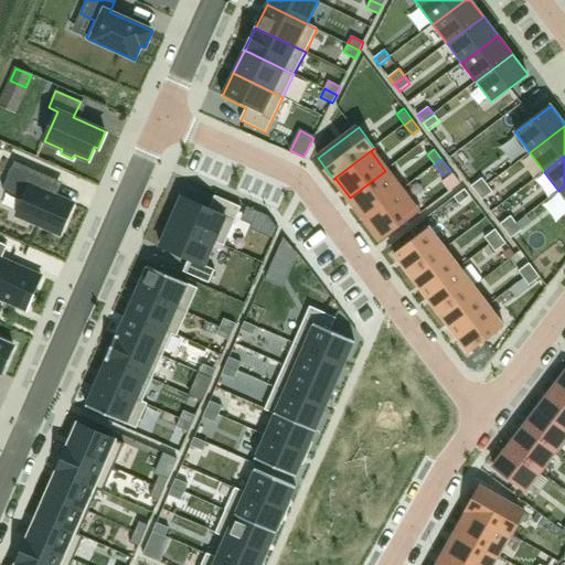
[(24,199),(17,215),(61,234),(73,206),(49,196),(56,180),(14,162),(2,190),(24,199)]
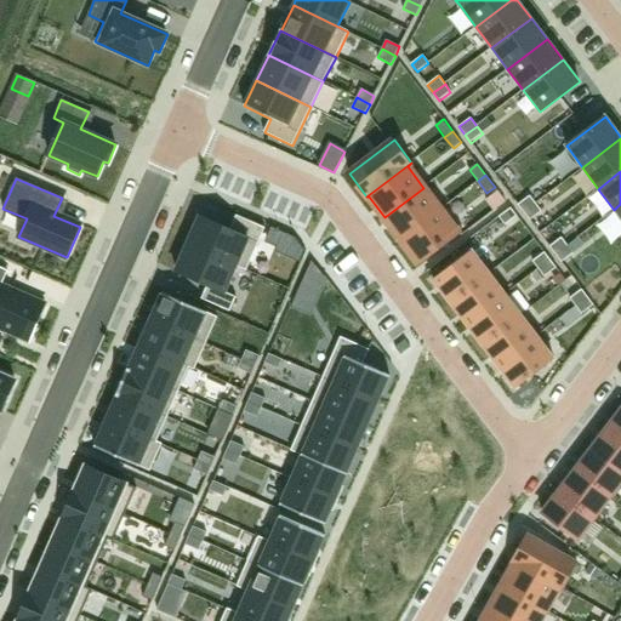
[(423,188),(385,217),(402,239),(445,206),(444,205),(439,209),(423,188)]
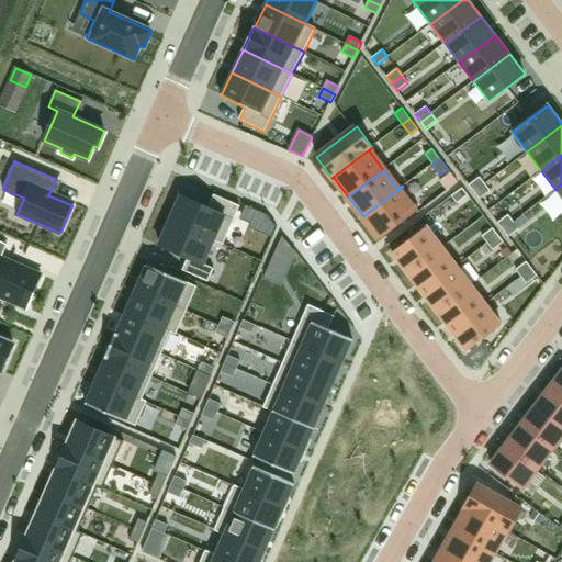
[(480,177),(469,186),(474,192),(485,184),(480,177)]
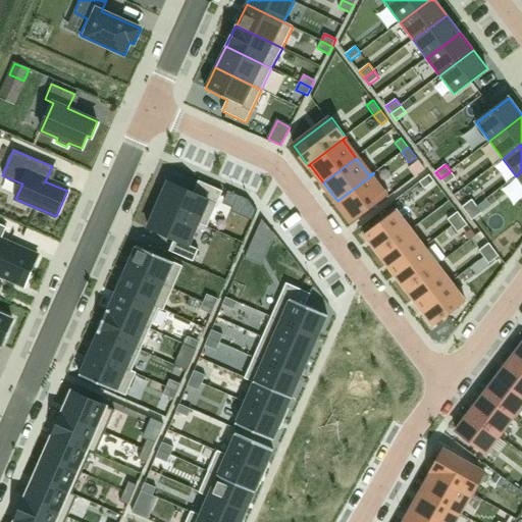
[(451,171),(440,178),(446,186),(456,177),(451,171)]
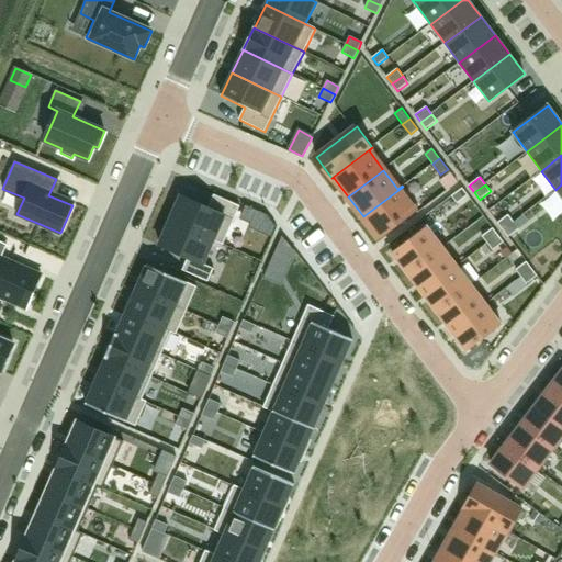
[(403,187),(363,216),(379,237),(418,208),(403,187)]
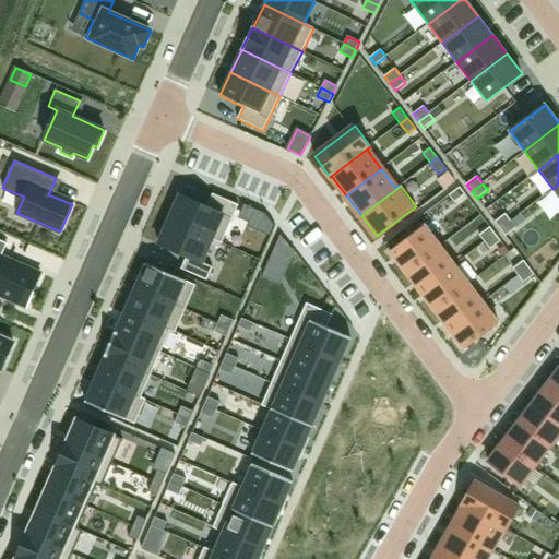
[(460,187),(449,195),(454,202),(465,194),(460,187)]
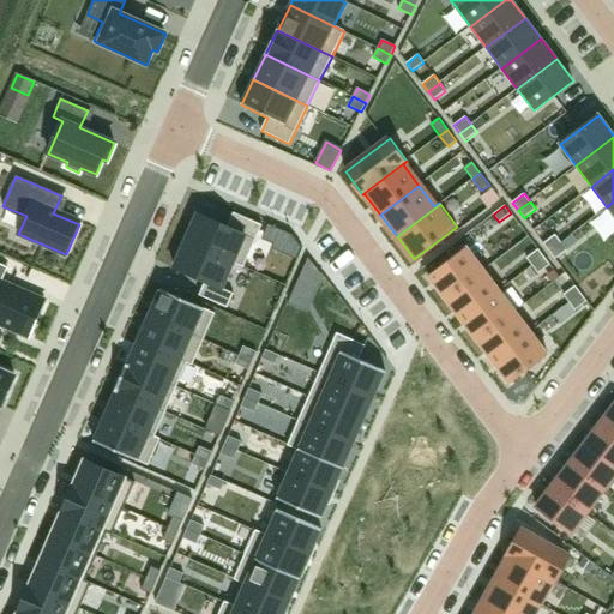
[(186,241),(244,266),(263,226),(234,212),(228,227),(198,214),(186,241)]
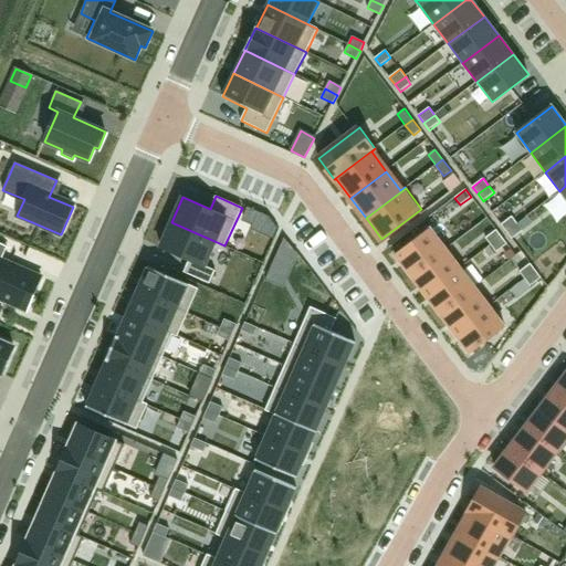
[(512,217),(501,224),(506,232),(517,223),(512,217)]
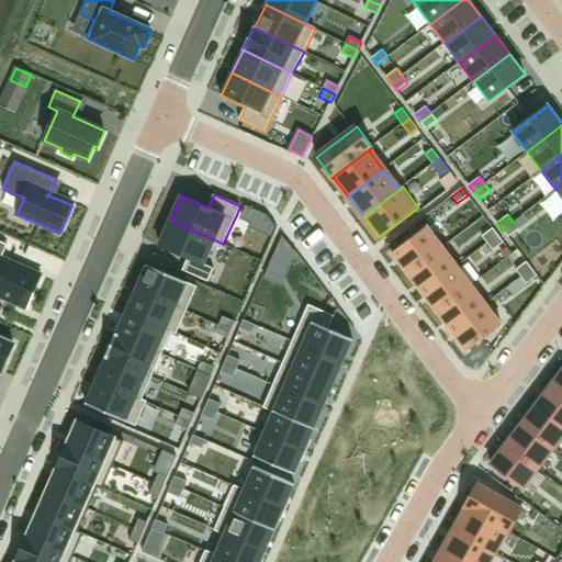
[(223,244),(170,221),(159,246),(188,258),(182,270),(209,281),(214,269),(203,263),(213,240),(223,245),(223,244)]
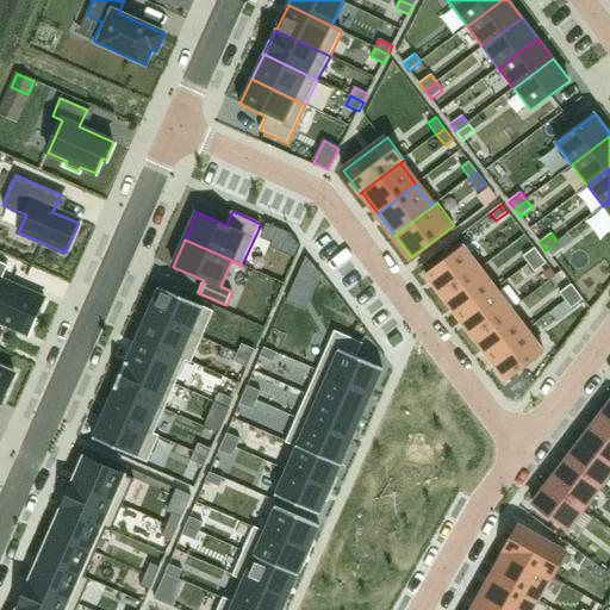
[(558,241),(546,250),(552,257),(564,249),(558,241)]
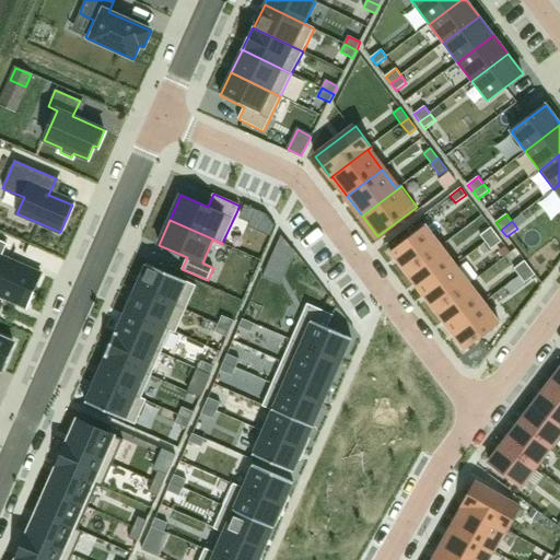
[(391,254),(406,273),(441,246),(427,226),(391,254)]
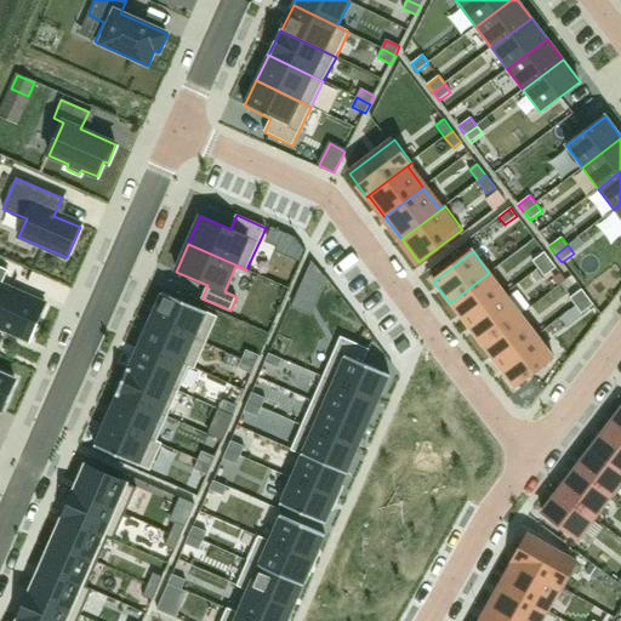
[(545,252),(533,261),(539,269),(551,260),(545,252)]
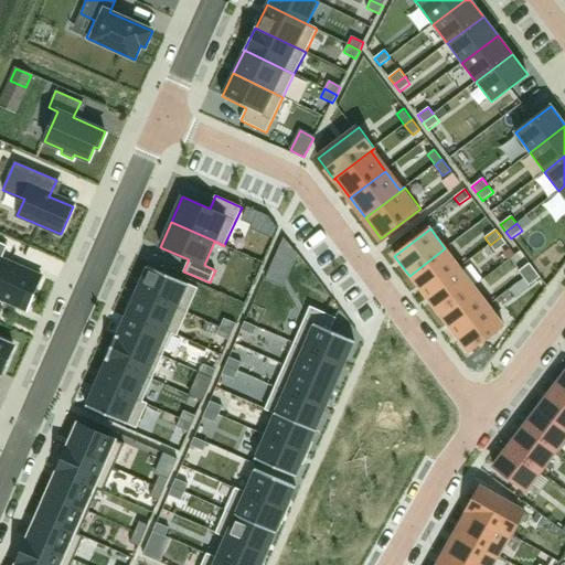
[(501,236),(490,245),(496,252),(507,244),(501,236)]
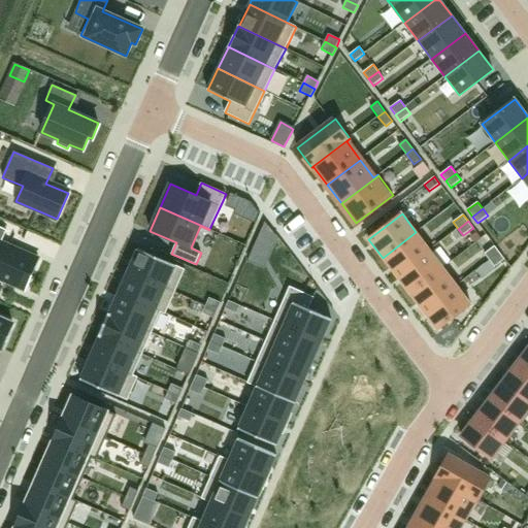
[(263,266),(276,235),(274,235),(264,222),(248,259),(263,266)]
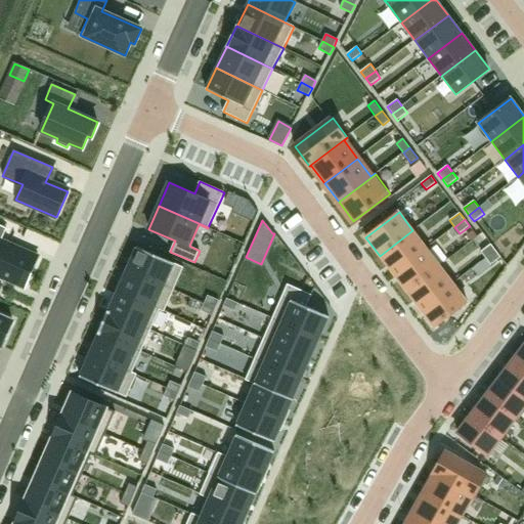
[(0,276),(25,288),(39,257),(1,241),(6,228),(0,225),(0,276)]
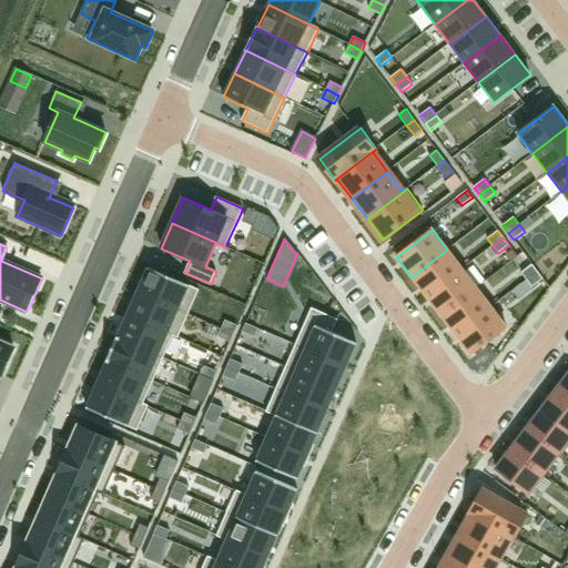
[(463,269),(447,250),(412,277),(426,296),(463,269)]
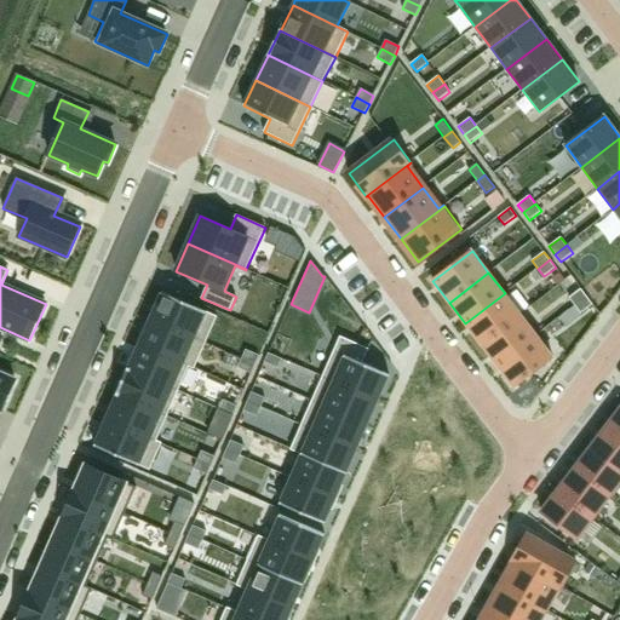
[(580,288),(569,298),(575,305),(586,297),(580,288)]
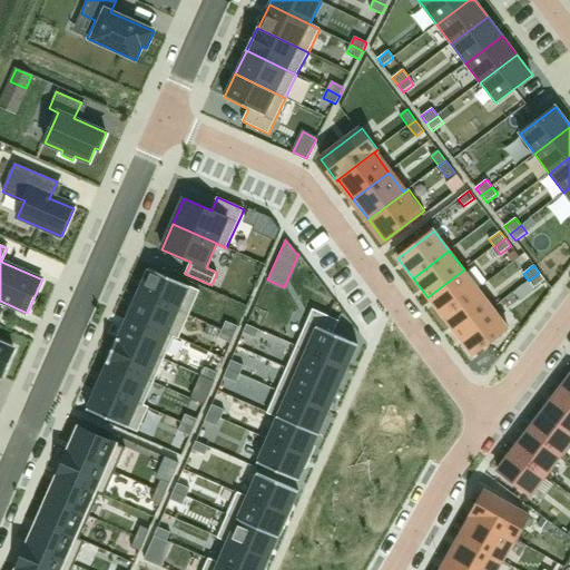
[(148,268),(138,293),(189,315),(199,291),(148,268)]
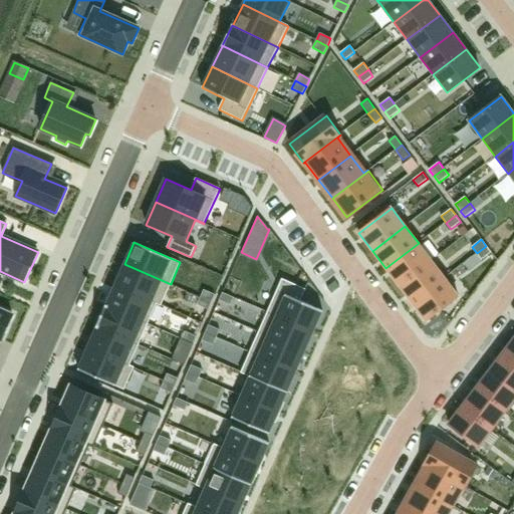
[(399,285),(432,261),(419,243),(386,268),(399,285)]
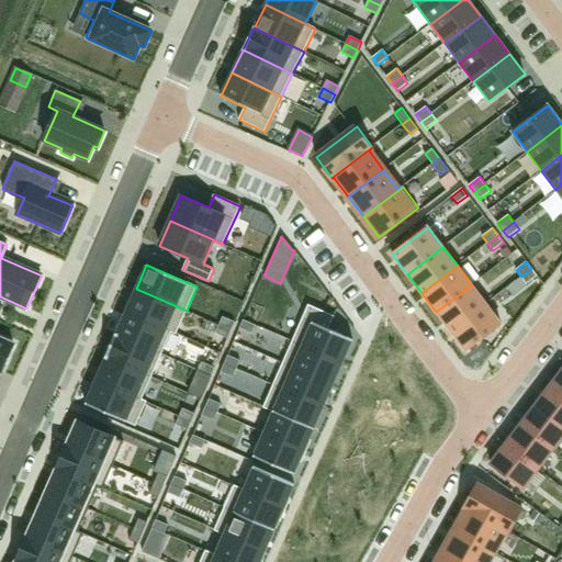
[(531,269),(521,277),(527,284),(537,276),(531,269)]
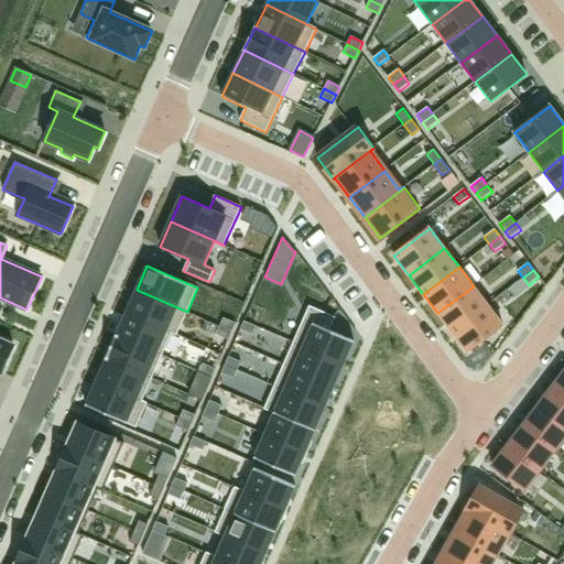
[(474,286),(437,313),(452,332),(488,305),(474,286)]
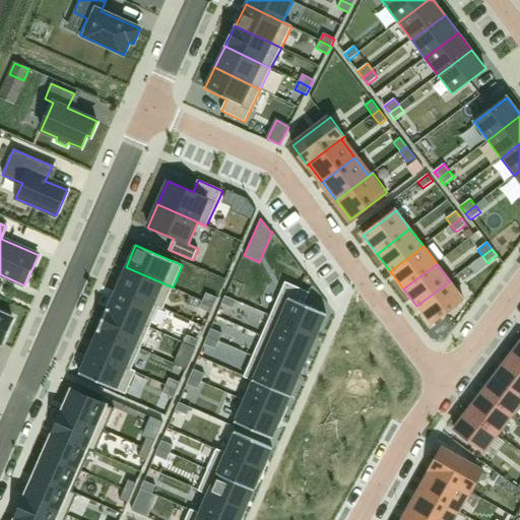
[(126,267),(117,288),(164,309),(173,287),(126,267)]
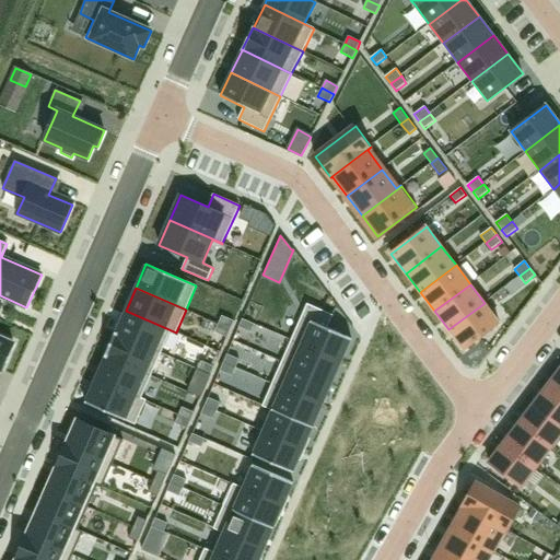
[(464,349),(499,323),(485,303),(448,329),(464,349)]
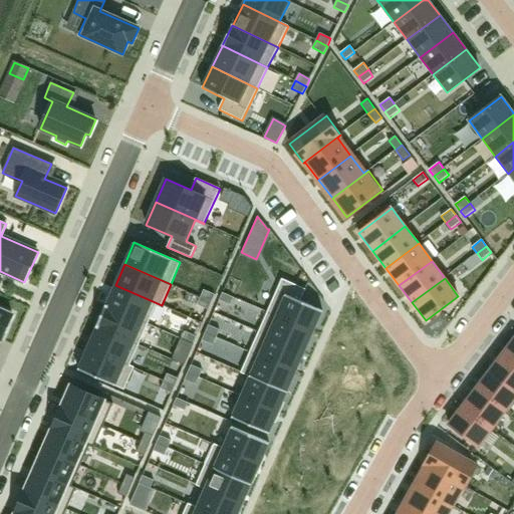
[(282,279),(267,312),(313,332),(323,310),(300,301),(305,289),(282,279)]
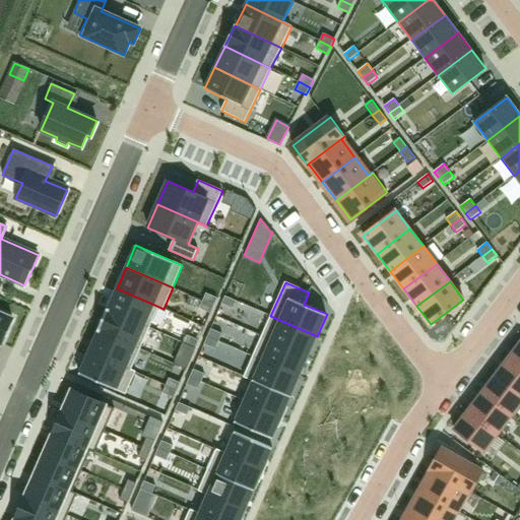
[(108,309),(107,309),(149,328),(158,308),(163,310),(164,309),(117,288),(108,309)]
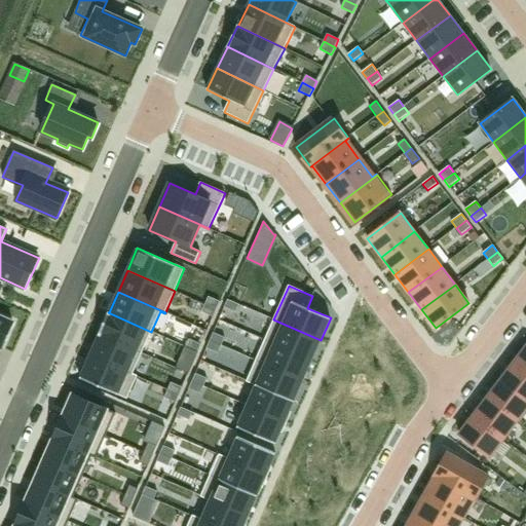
[(209,297),(205,304),(217,309),(220,302),(209,297)]
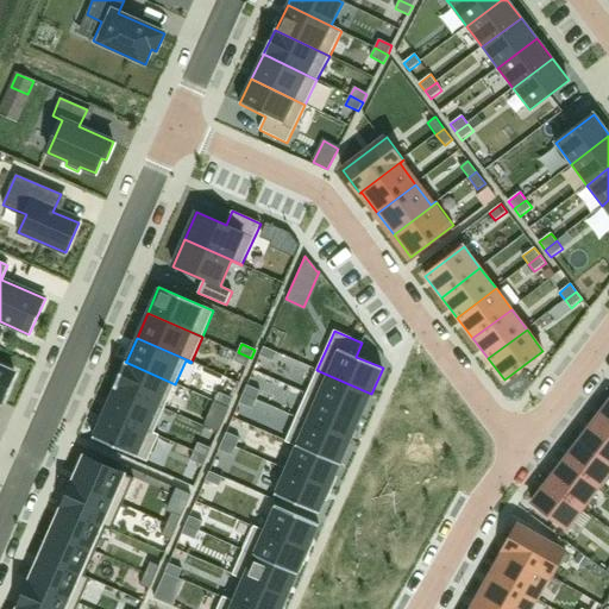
[(264,346),(259,356),(261,356),(272,362),(277,352),(264,347),(264,346)]
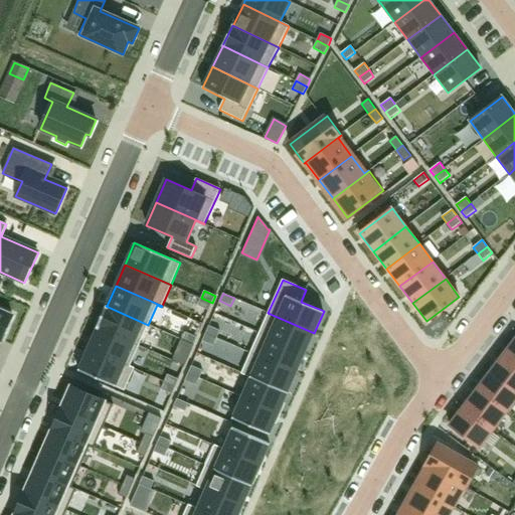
[(201,298),(197,306),(209,311),(212,303),(201,298)]
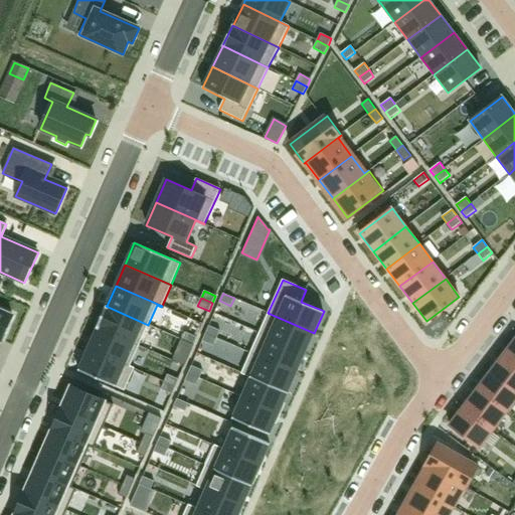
[(106,306),(97,327),(139,346),(148,325),(106,306)]
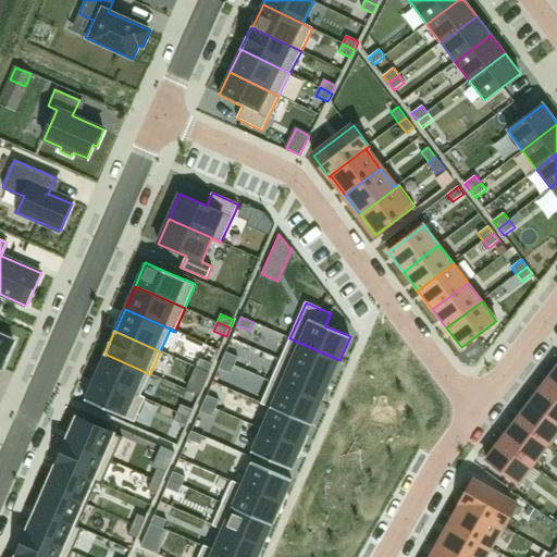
[(0,368),(1,369),(13,341),(0,334),(0,368)]
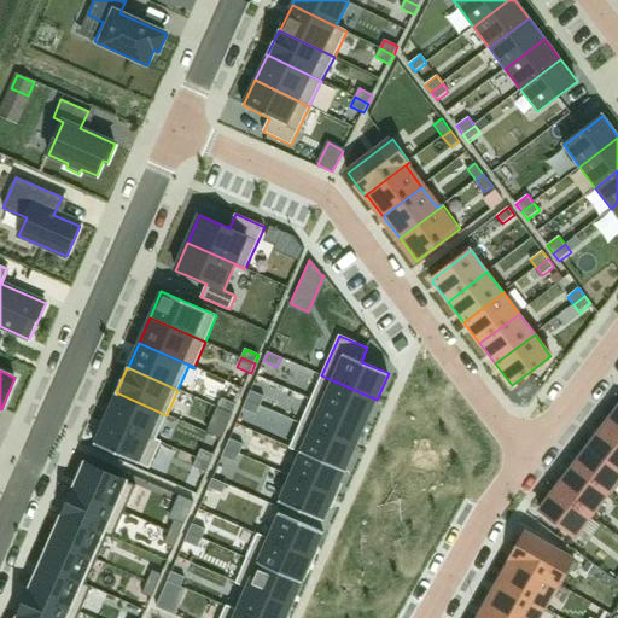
[(321,375),(310,400),(366,424),(377,400),(321,375)]
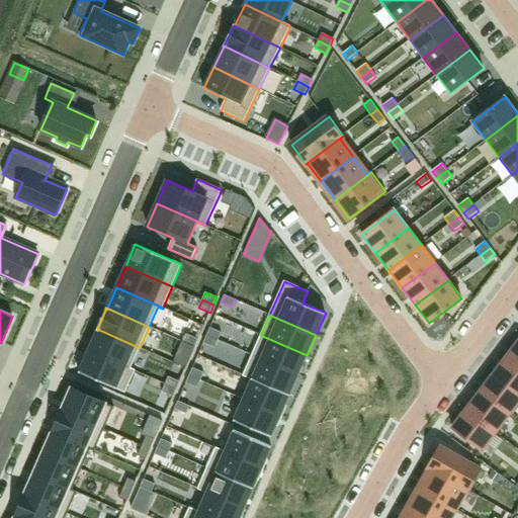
[(210,328),(206,335),(218,340),(222,333),(210,328)]
